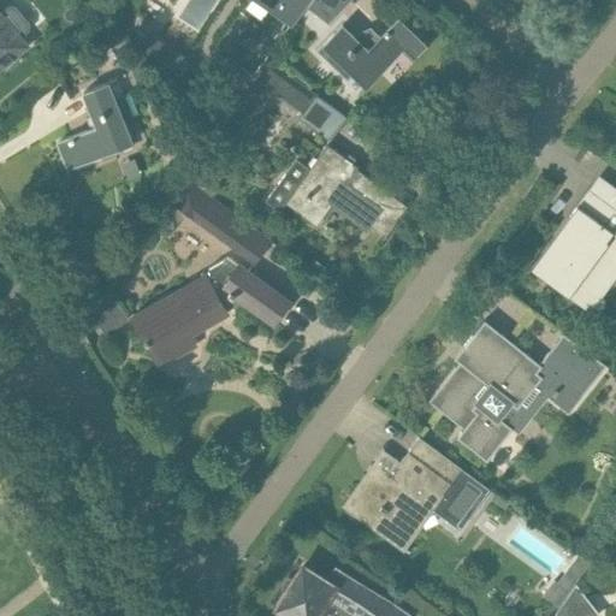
[(258,0),(290,24),(308,0),(258,0)]
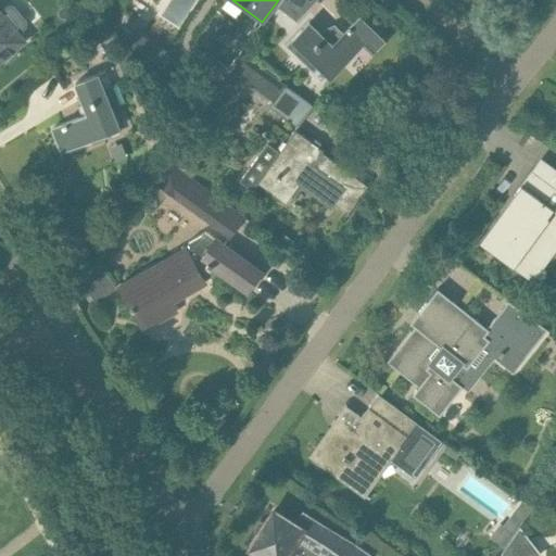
[(281,0),(278,5),(279,5),(278,7),(297,20),(315,0),(281,0)]
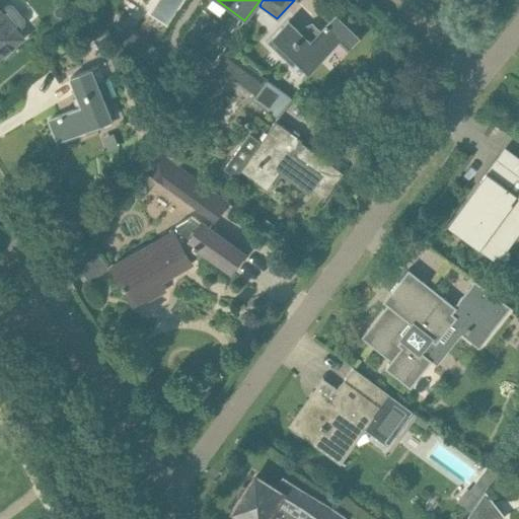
[(12,46),(22,38),(17,30),(23,25),(23,20),(12,6),(7,5),(1,10),(0,9),(0,56),(1,56),(5,60),(16,51),(12,46)]
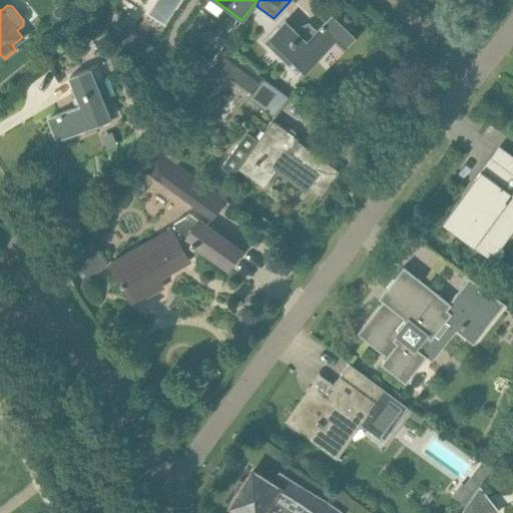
[(272,34),(265,42),(275,52),(289,65),(294,59),(306,71),(336,40),(346,29),(332,15),(319,29),(311,21),(299,34),(286,20),(272,34)]
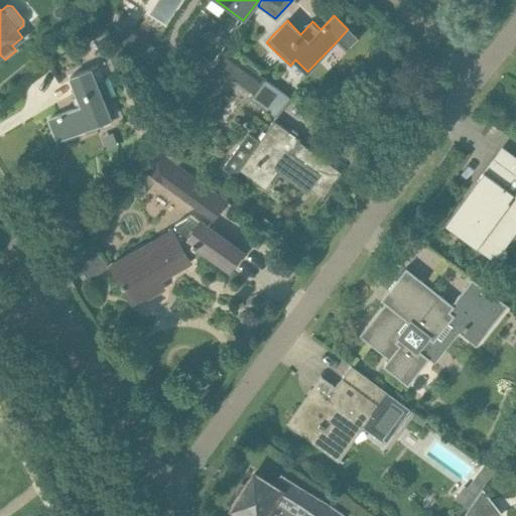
[(129,30),(121,43),(152,63),(160,49),(129,30)]
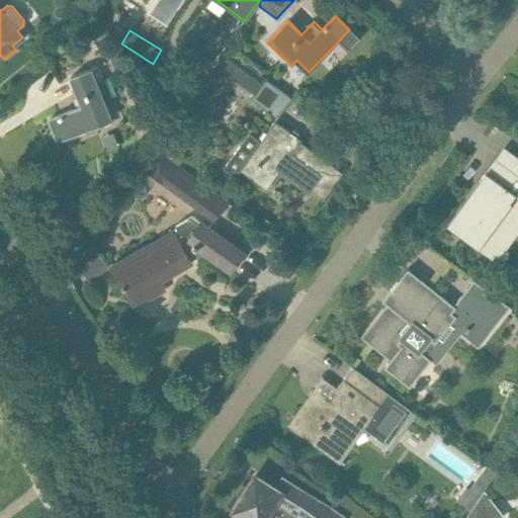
[(193,49),(189,54),(199,61),(195,66),(205,73),(212,63),(193,49)]
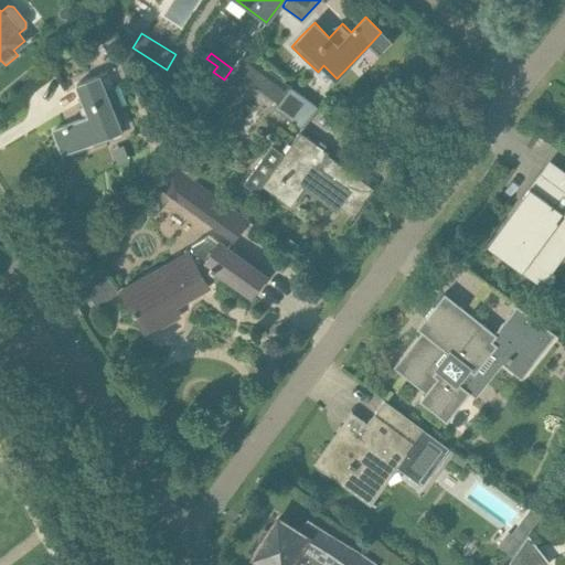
[(248,54),(235,72),(277,102),(289,85),(248,54)]
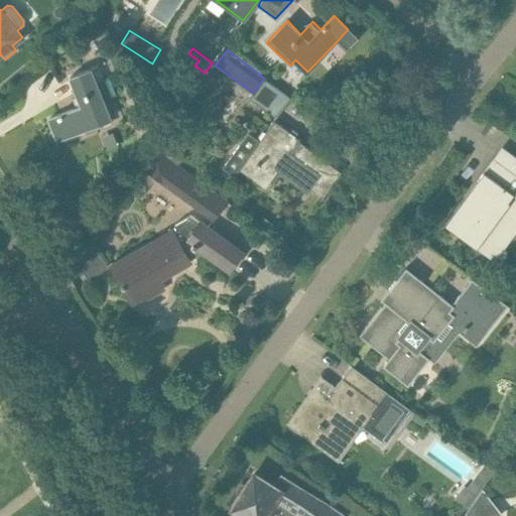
[(104,80),(98,66),(70,77),(82,106),(48,119),(57,140),(111,119),(96,83),(104,80)]
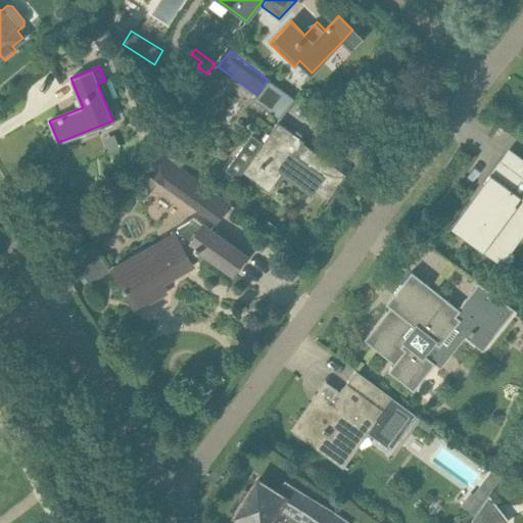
[(256,94),(253,98),(280,117),(295,98),(268,79),(256,94)]
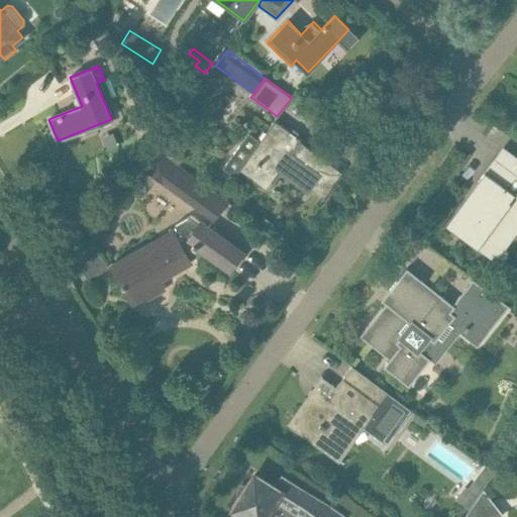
[(259,141),(247,133),(223,167),(234,175),(239,169),(249,176),(266,188),(282,167),(324,197),(342,172),(300,141),(301,139),(285,127),(274,120),(259,141)]
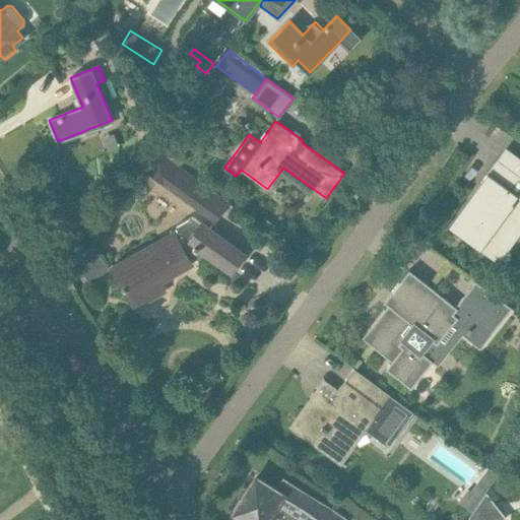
[(178,138),(172,133),(168,138),(167,137),(158,147),(170,156),(178,146),(174,143),(178,138)]
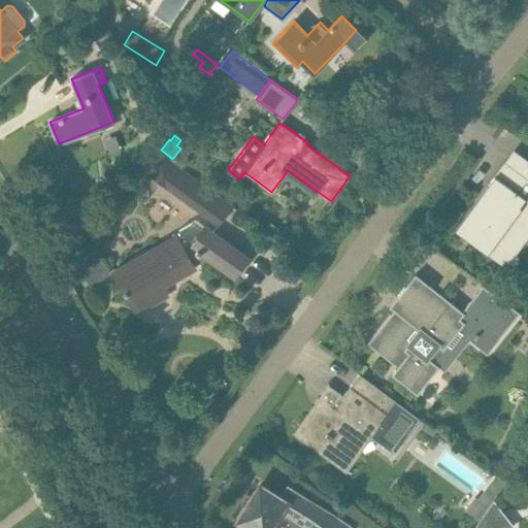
[(217,222),(231,203),(160,150),(145,169),(217,222)]
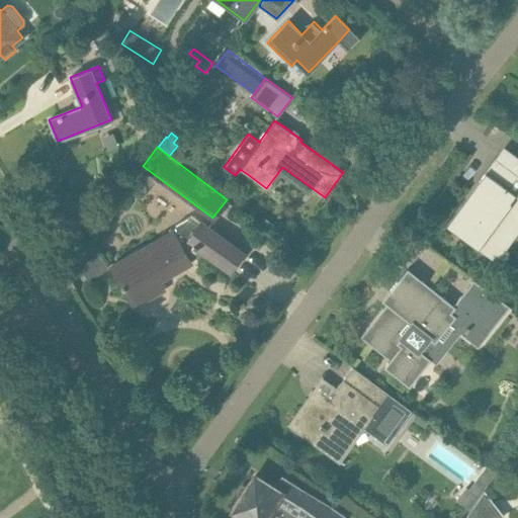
[(517,173),(496,157),(480,179),(485,183),(451,229),(497,262),(498,260),(491,255),(517,218),(517,173)]
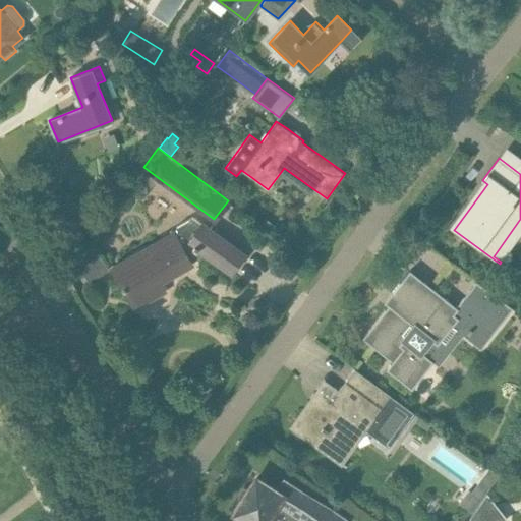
[(116,178),(112,184),(113,190),(117,193),(124,192),(128,186),(127,180),(122,177),(116,178)]
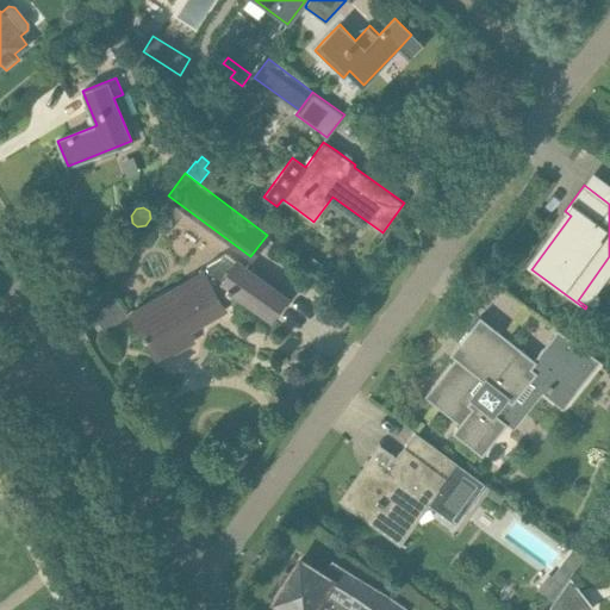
[(236,262),(225,255),(206,266),(209,269),(131,313),(159,360),(193,340),(187,329),(224,309),(223,305),(240,297),(271,318),(286,297),(236,262)]
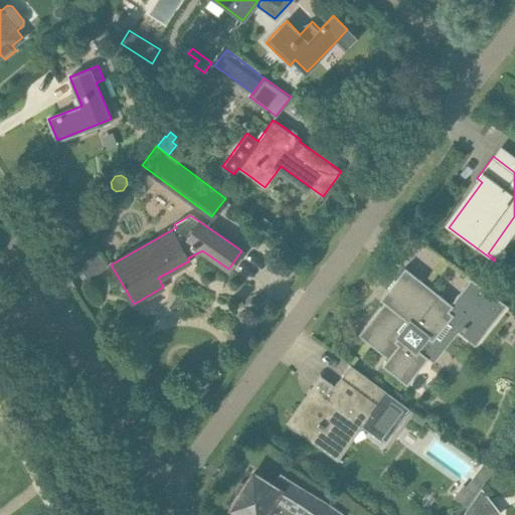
[(388,297),(359,334),(380,351),(387,357),(382,364),(407,383),(428,357),(416,348),(426,336),(433,340),(450,319),(457,325),(464,316),(485,332),(506,305),(471,278),(452,303),(405,267),(386,291),(390,294),(388,297)]
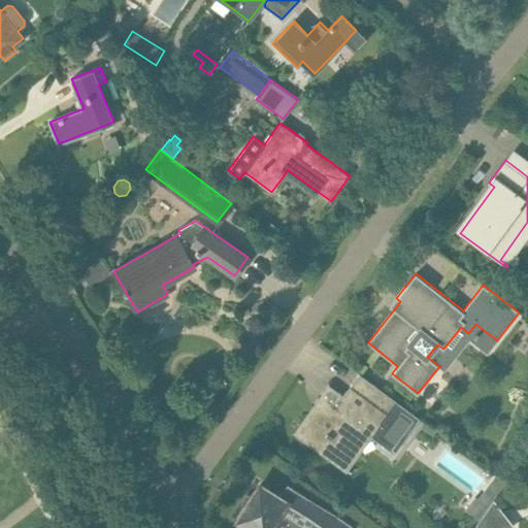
[(395,400),(359,374),(350,387),(354,389),(339,408),(322,396),(295,432),(351,472),(352,471),(338,462),(363,429),(370,435),(385,446),(393,433),(402,440),(419,419),(395,400)]
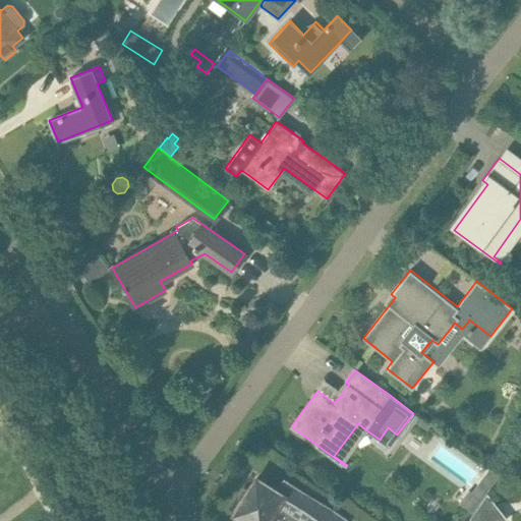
[(280,487),(258,474),(235,513),(248,520),(308,520),(309,520),(344,520),(348,516),(286,477),(280,487)]
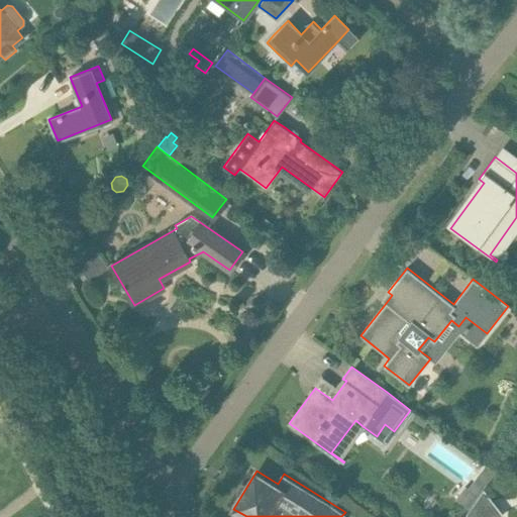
[(468,488),(458,501),(469,509),(478,495),(468,488)]
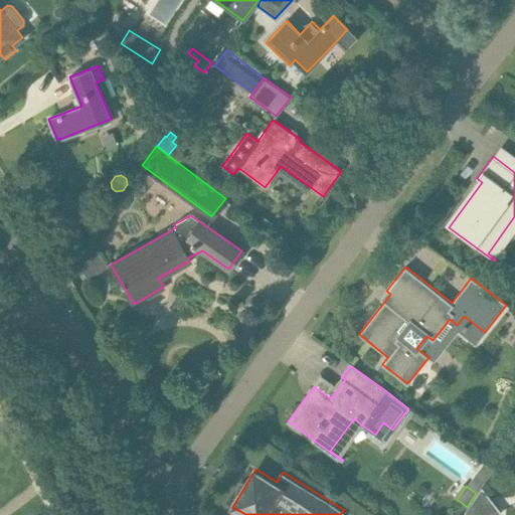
[(483,488),(465,512),(467,514),(490,514),(499,509),(483,488)]
